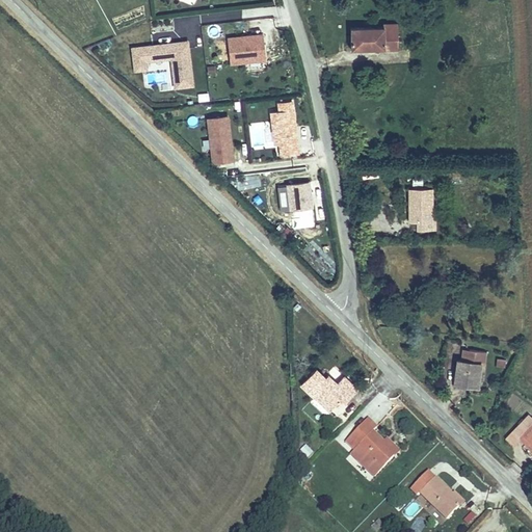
[(391,22),(347,22),(347,44),(405,44),(405,20),(391,20),(391,22)]
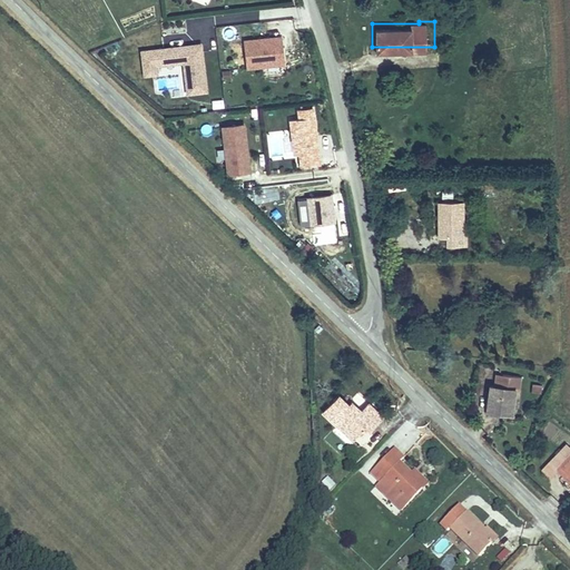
[(242,42),(245,69),(281,65),(276,38),(242,42)]
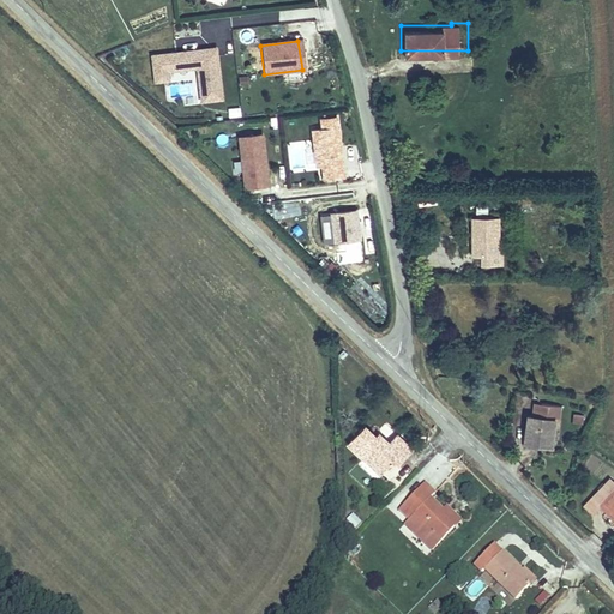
[(164,74),(194,71),(199,103),(220,101),(212,50),(197,53),(198,62),(186,64),(185,55),(150,60),(154,85),(166,84),(164,74)]
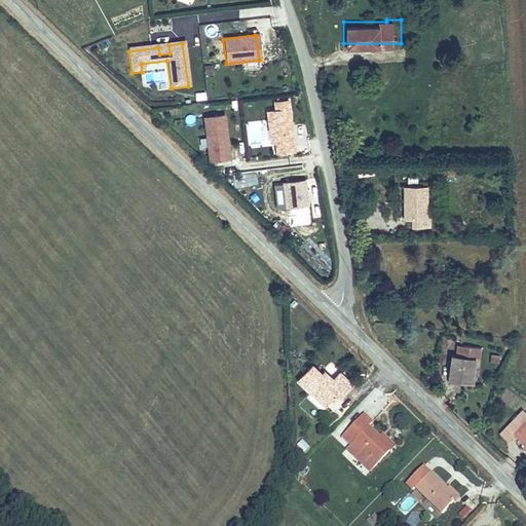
[(168,45),(158,47),(159,54),(170,53),(168,45)]
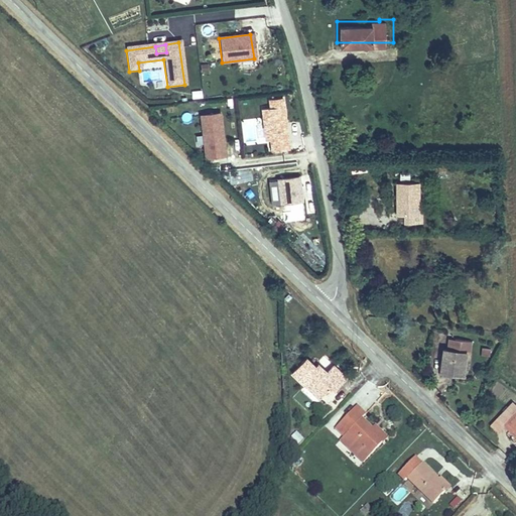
[(268,154),(292,150),(283,96),(266,99),(267,104),(260,106),(268,154)]
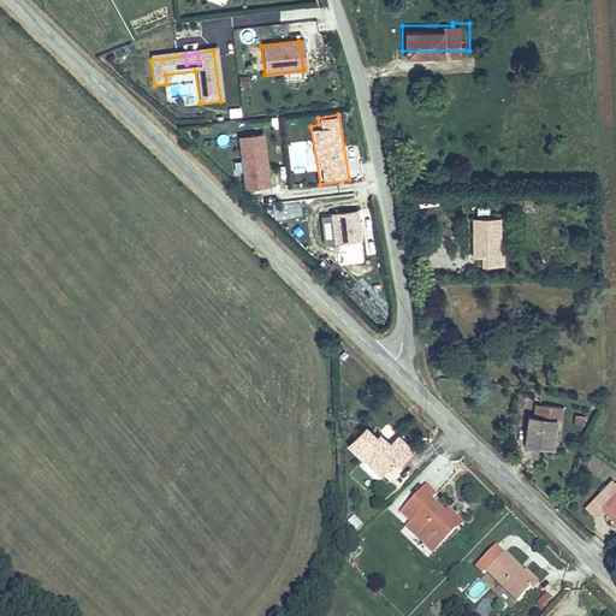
[(238,137),(244,191),(272,188),(265,135),(238,137)]
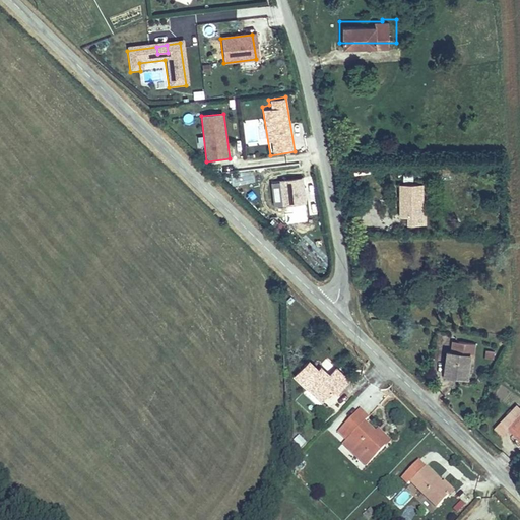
[(293,140),(294,149),(302,148),(301,139),(293,140)]
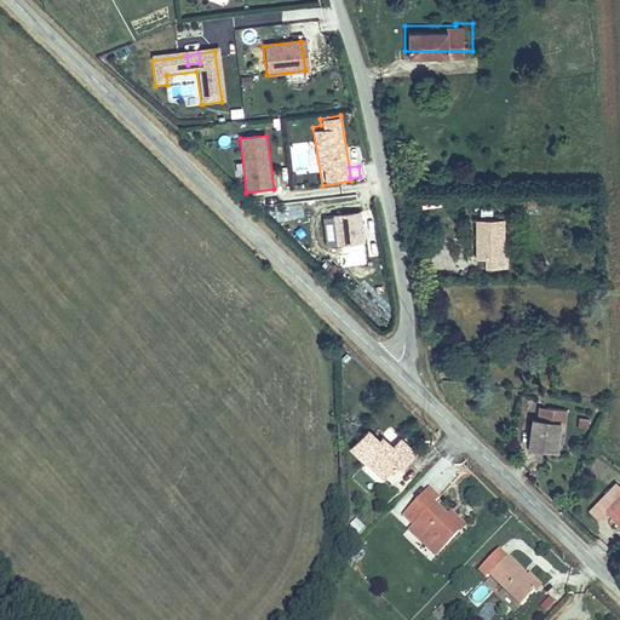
[(323,216),(326,247),(345,246),(345,258),(366,257),(363,213),(323,216)]
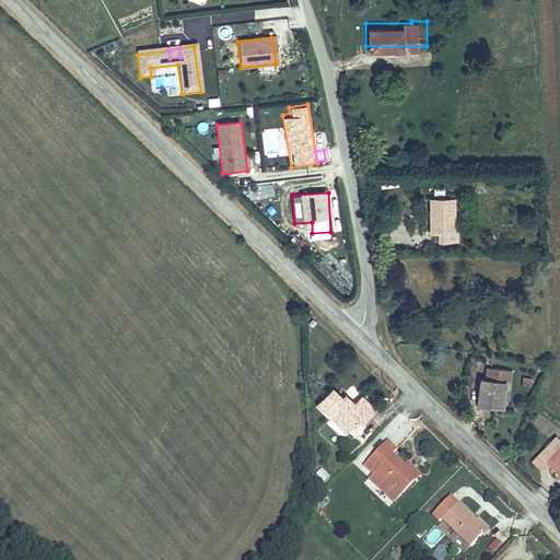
[(457,195),(434,195),(434,229),(442,229),(443,237),(461,237),(461,229),(457,229),(457,195)]
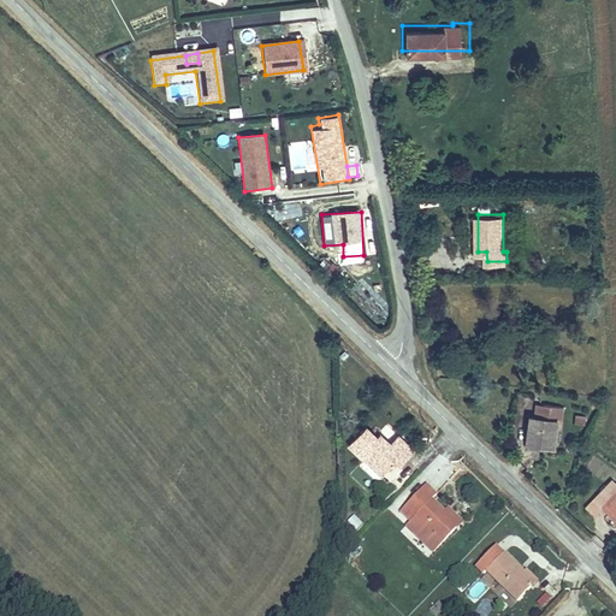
[(538,400),(535,414),(544,415),(546,401),(538,400)]
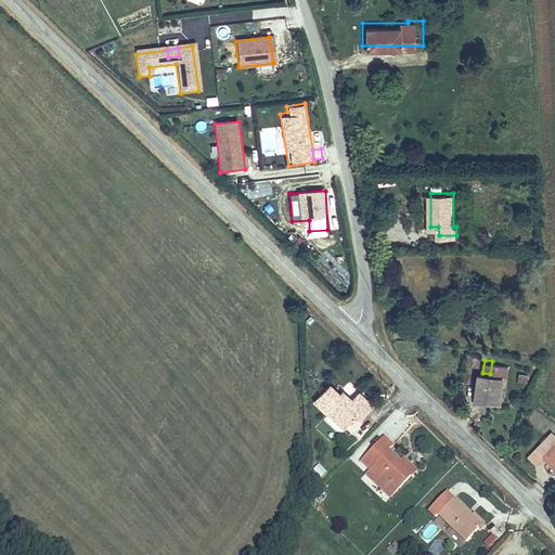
[(479,373),(476,392),(490,394),(490,399),(498,400),(501,376),(506,377),(508,363),(492,361),(490,374),(482,373),(479,373)]
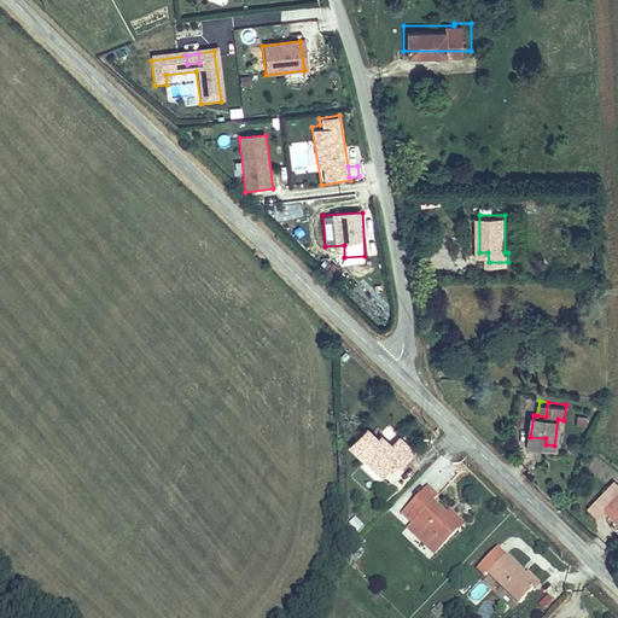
[(587,425),(589,415),(579,413),(577,423),(587,425)]
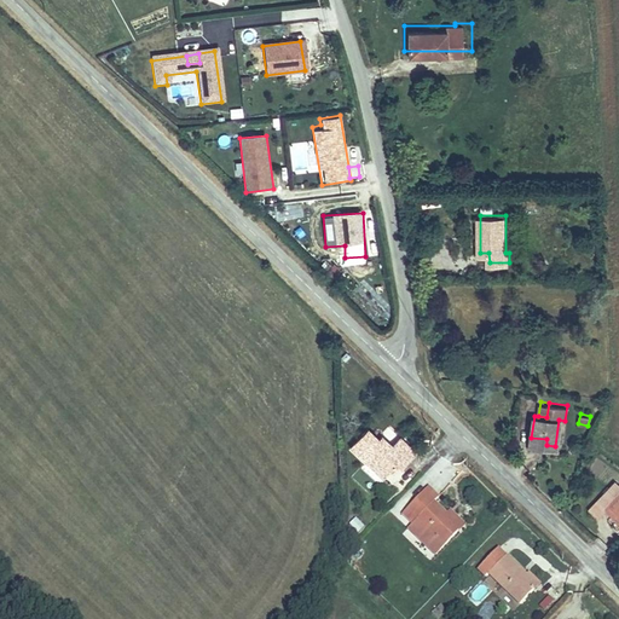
[(381,440),(369,428),(351,447),(363,460),(368,453),(388,473),(404,455),(409,460),(417,452),(399,434),(393,440),(387,434),(381,440)]
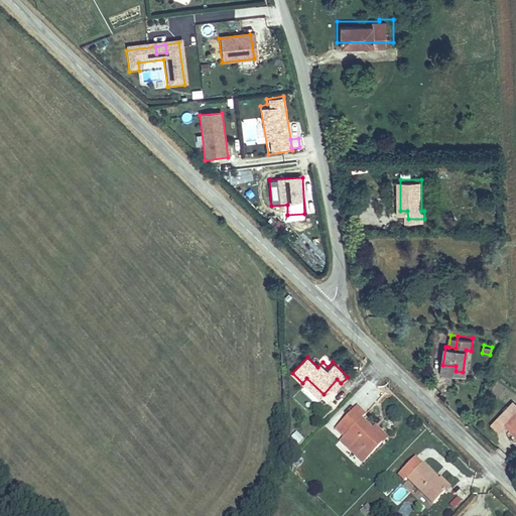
[(456,366),(442,365),(441,371),(455,373),(456,371),(456,366)]
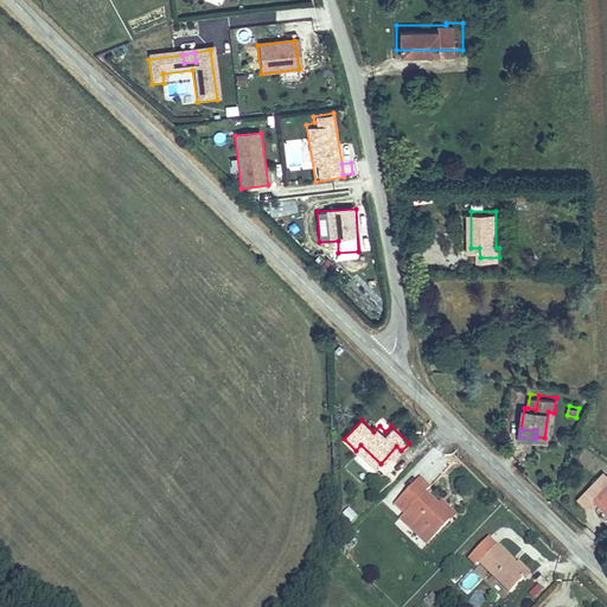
[(360,445),(356,451),(376,468),(381,464),(360,445)]
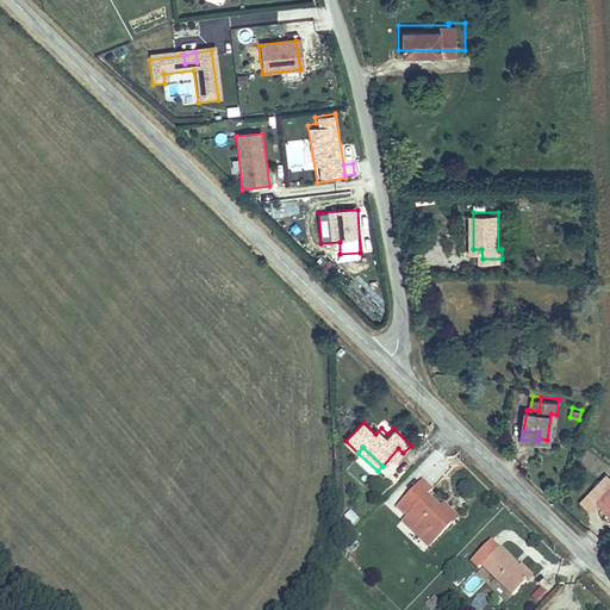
[(609,474),(604,470),(580,496),(590,505),(599,496),(609,505),(609,474)]
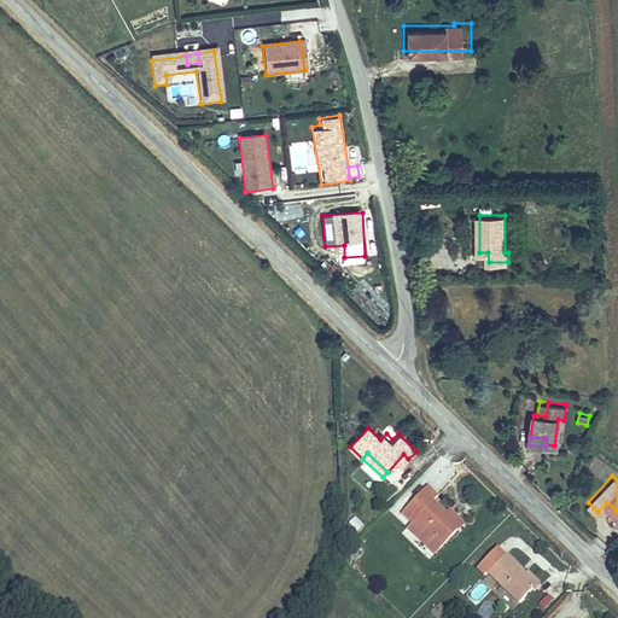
[(433,553),(455,530),(443,519),(447,516),(429,499),(433,494),(424,485),(400,512),(409,520),(404,525),(433,553)]
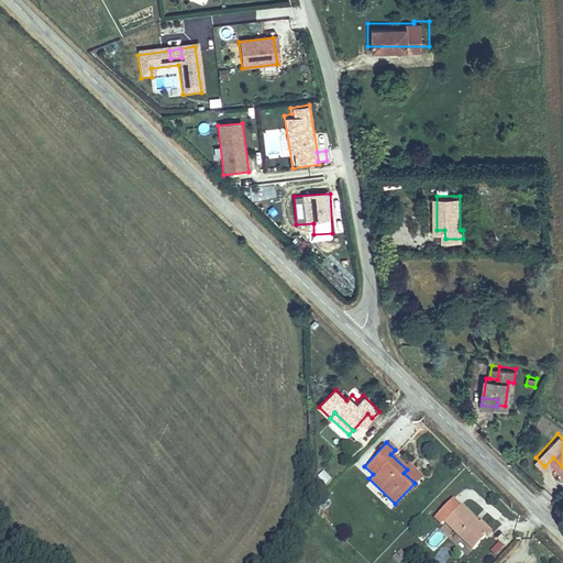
[(421,476),(410,466),(407,470),(404,473),(415,483),(421,476)]
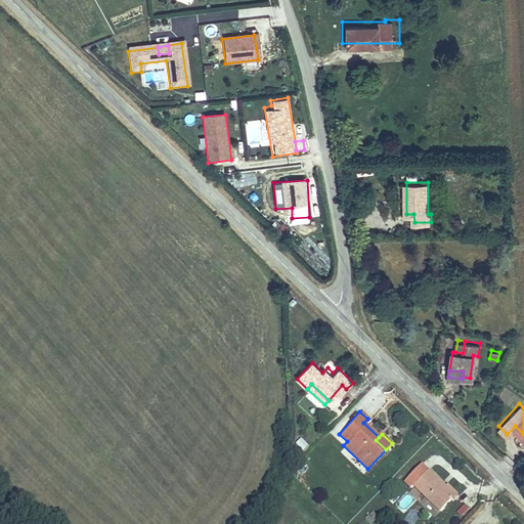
[(421,461),(401,480),(408,488),(413,484),(441,511),(453,497),(442,486),(439,485),(442,481),(421,461)]
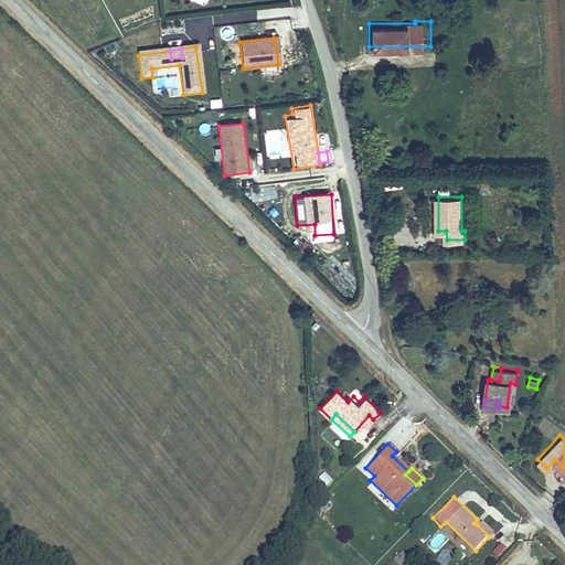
[(483,519),(477,524),(489,536),(496,530),(483,519)]
